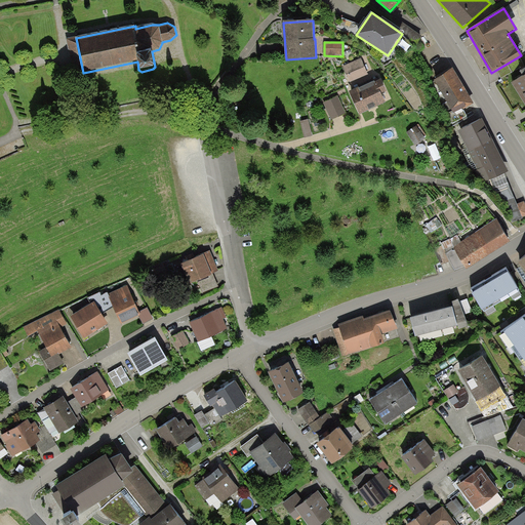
[(361,57),(342,66),(350,82),(368,74),(361,57)]
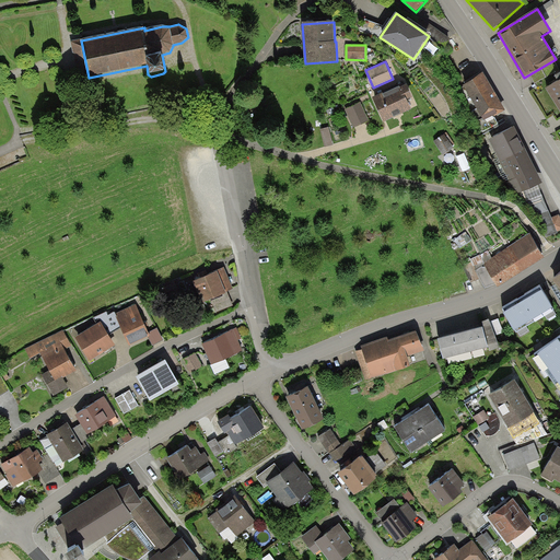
[(483,73),(463,85),(483,123),(505,111),(483,73)]
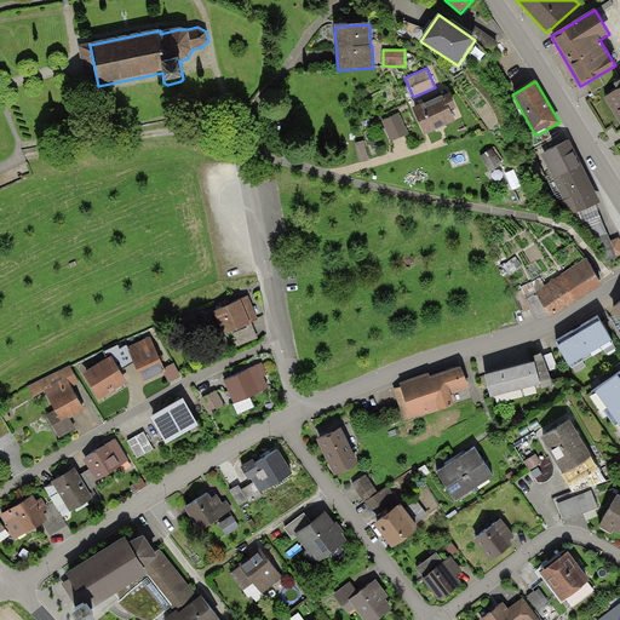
[(619,89),(604,99),(619,124),(619,89)]
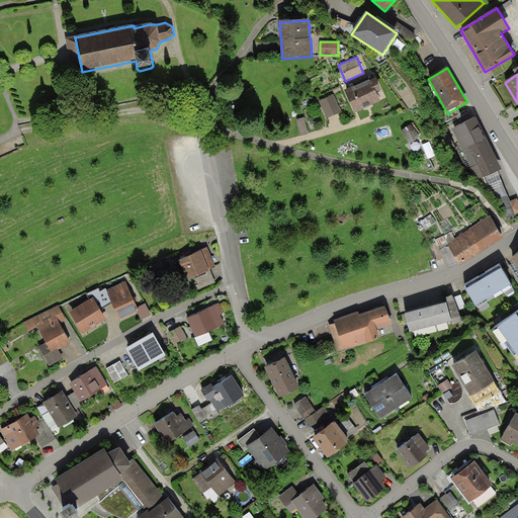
[(369,80),(345,91),(355,113),(380,101),(376,93),(382,90),(376,78),(370,81),(369,80)]
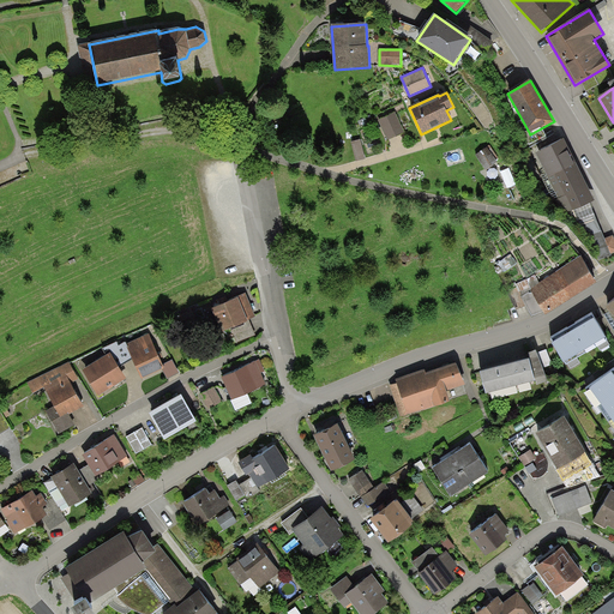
[(379,120),(387,140),(404,133),(396,113),(379,120)]
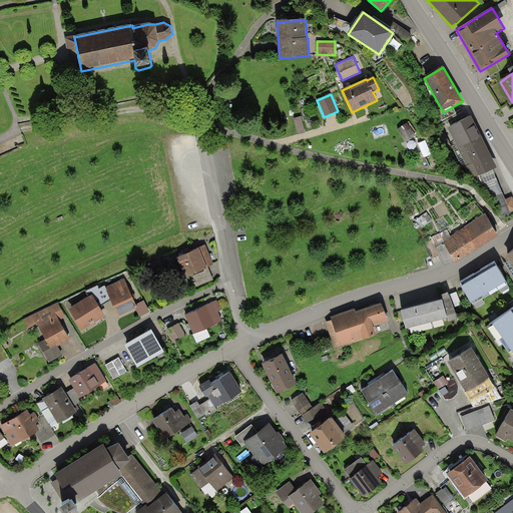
[(302,116),(294,118),(298,134),(306,132),(302,116)]
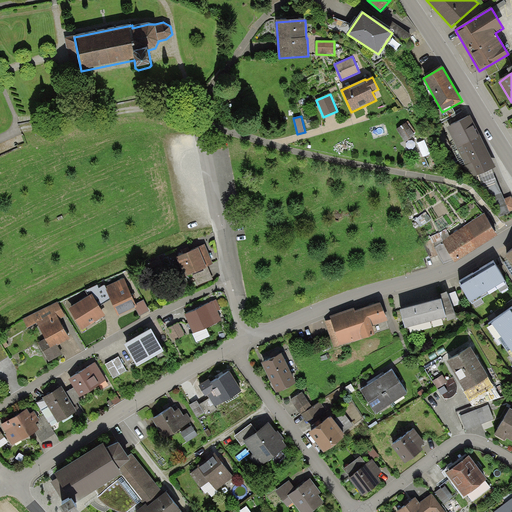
[(457,148),(481,137),(471,116),(447,128),(457,148)]
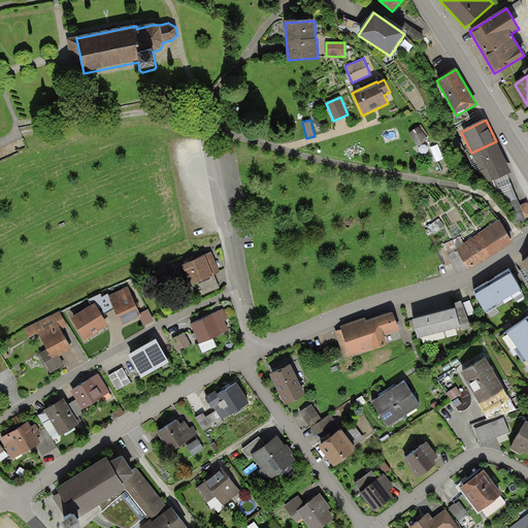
[(429,136),(421,125),(409,133),(418,145),(428,139),(427,137),(429,136)]
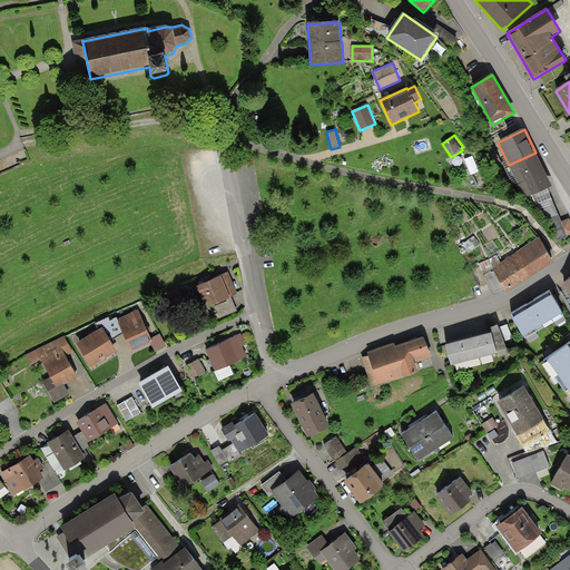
[(536,153),(509,165),(518,185),(517,185),(523,199),(551,186),(536,153)]
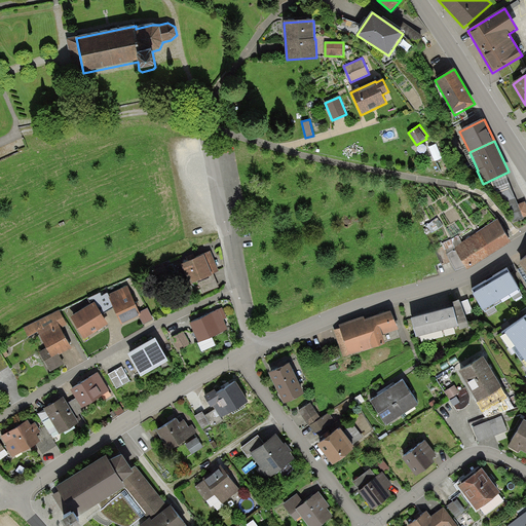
[(504,200),(515,197),(510,183),(495,188),(500,202),(504,200)]
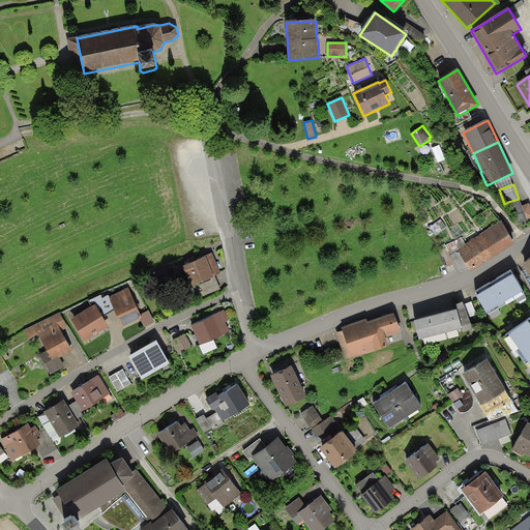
[(519,199),(508,202),(518,225),(528,221),(527,219),(529,217),(529,205),(526,196),(519,199)]
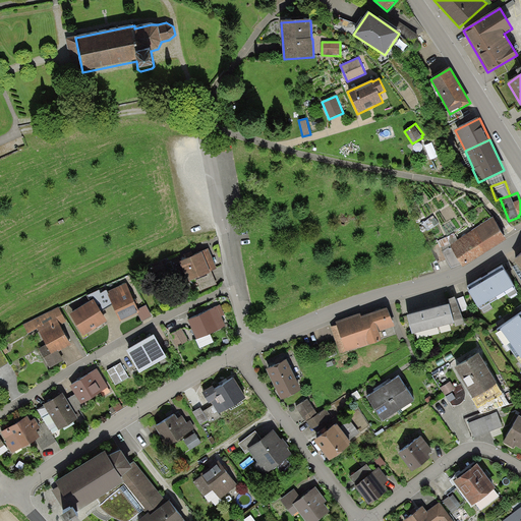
[(507,232),(495,213),(451,242),(463,262),(507,232)]
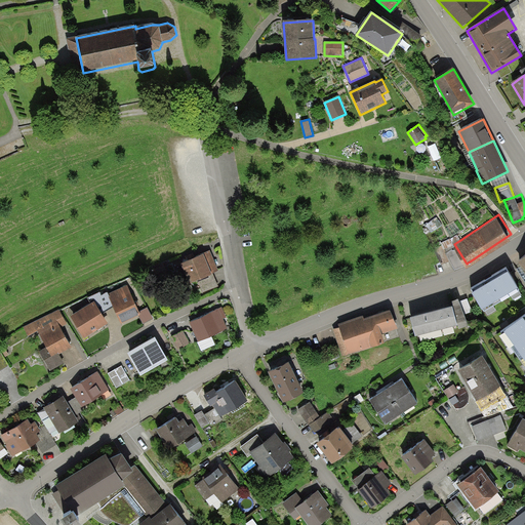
[(219,271),(210,250),(191,258),(182,263),(191,283),(219,271)]
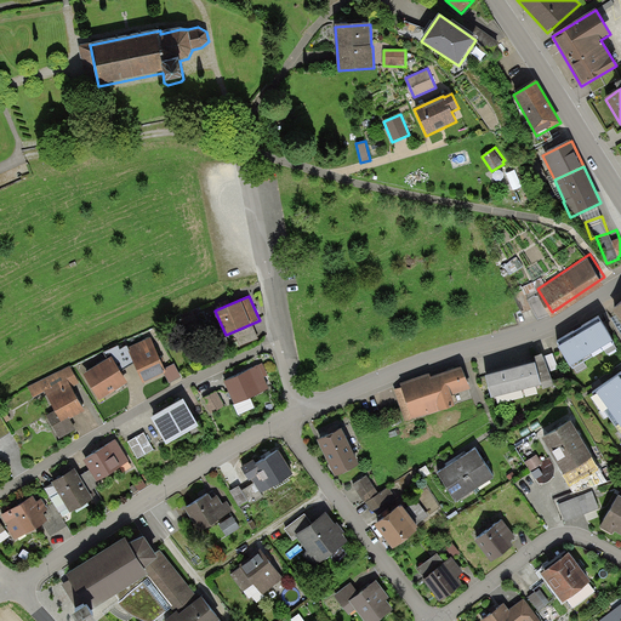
[(613,330),(600,309),(557,335),(570,355),(569,357),(573,363),(615,337),(611,331),(613,330)]
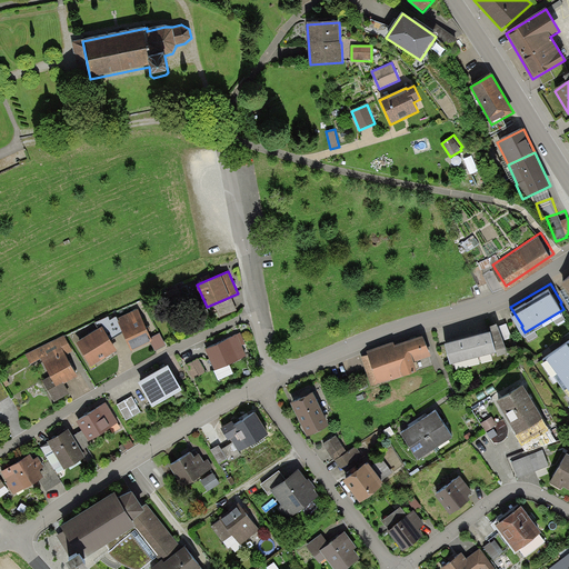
[(232,298),(215,306),(220,318),(238,311),(232,298)]
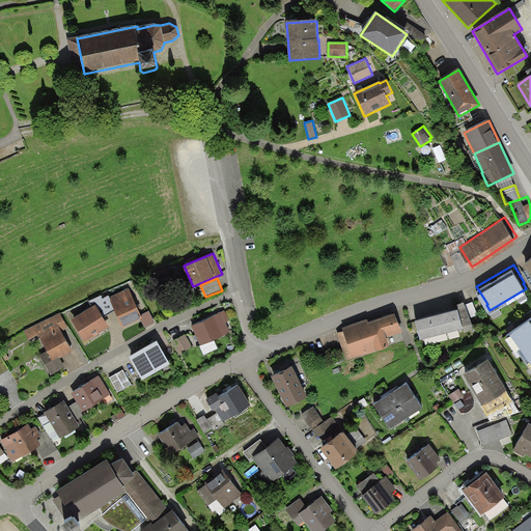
[(140,318),(142,317),(141,315),(136,304),(130,288),(110,298),(115,309),(122,327),(140,318)]
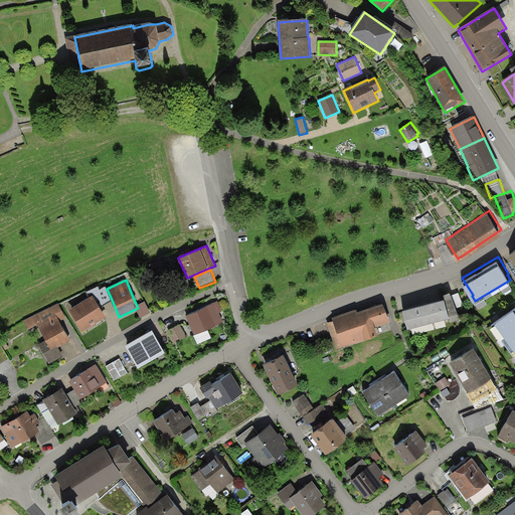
[(93,296),(100,307),(112,300),(107,289),(106,287),(100,290),(98,286),(86,293),(89,299),(93,296)]
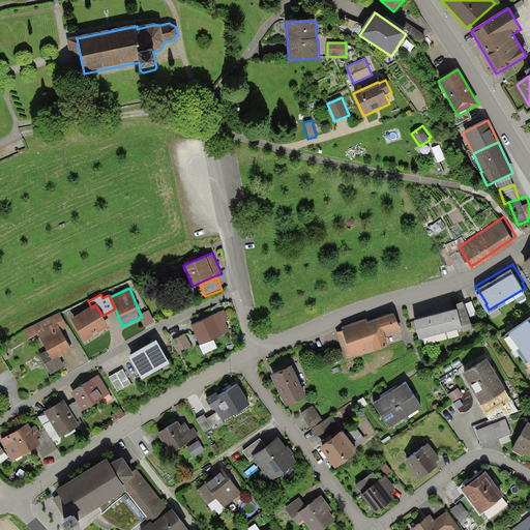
[(455,298),(457,300),(462,322),(464,329),(473,325),(470,315),(465,301),(463,296),(455,298)]
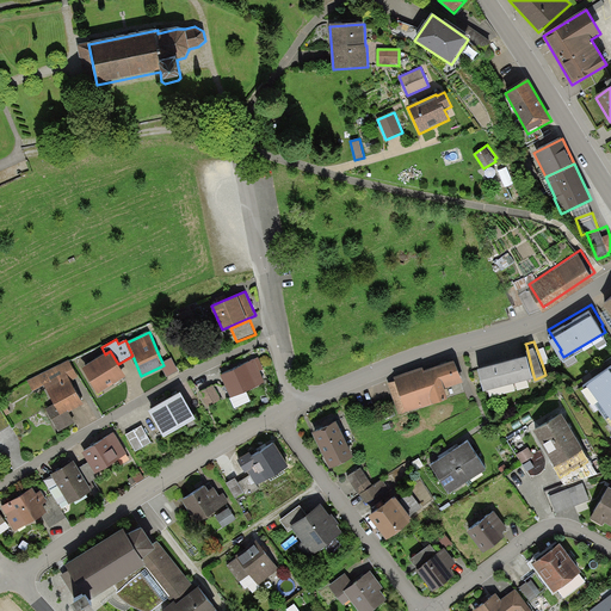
[(544,345),(536,347),(542,363),(549,360),(544,345)]
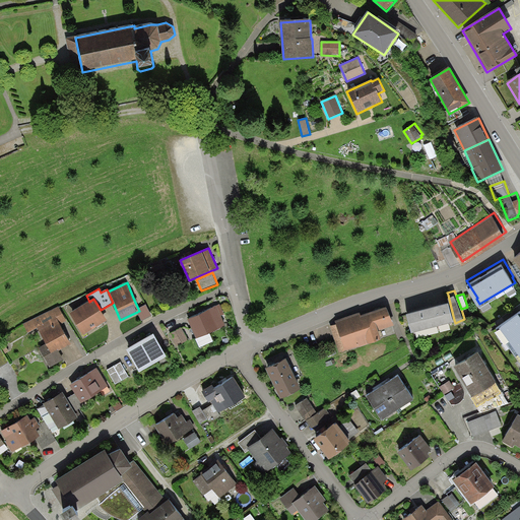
[(448,295),(406,306),(411,327),(453,316),(448,295)]
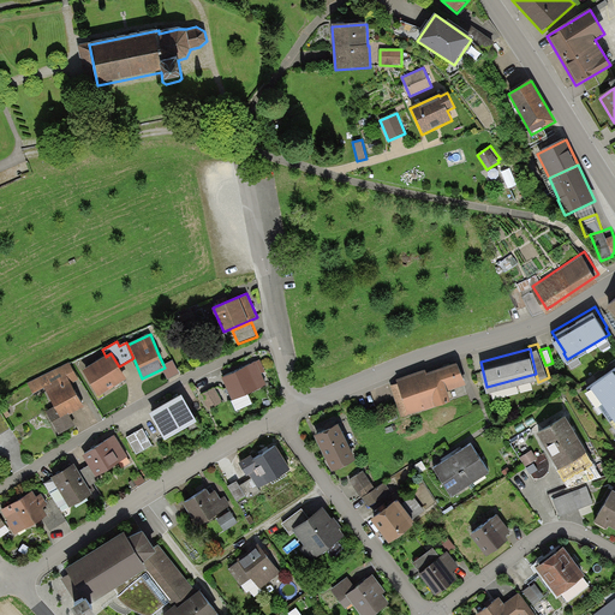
[(106,357),(82,370),(97,396),(126,380),(119,366),(117,364),(111,353),(106,357)]
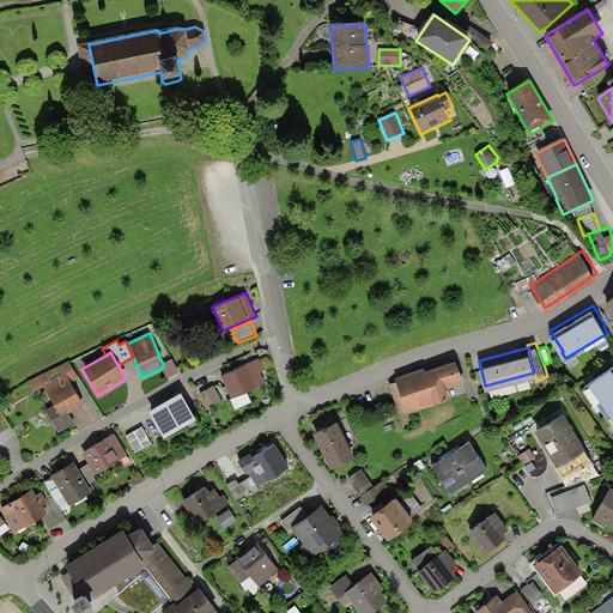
[(259,356),(222,372),(231,395),(266,380),(261,369),(265,368),(259,356)]
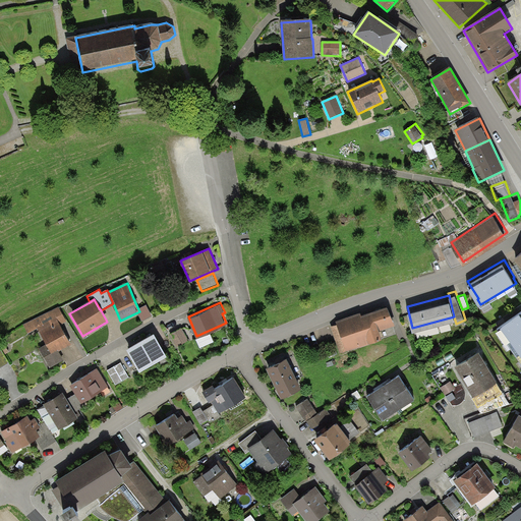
[(330,324),(340,352),(361,345),(360,343),(371,339),(370,338),(383,334),(380,327),(395,322),(388,302),(362,311),(361,309),(336,319),(337,322),(330,324)]
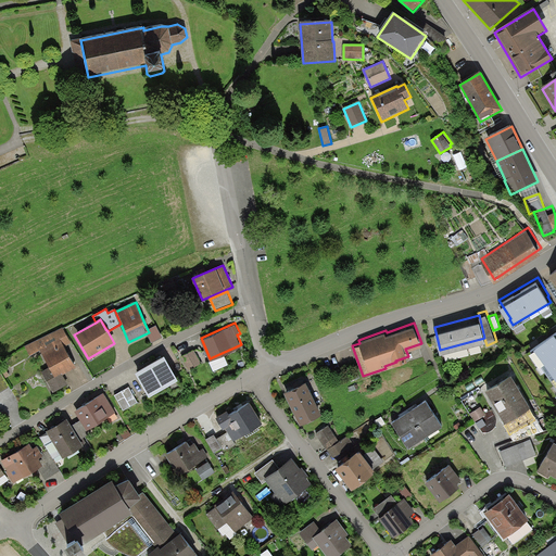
[(155,326),(148,330),(149,332),(147,333),(152,342),(162,337),(155,326)]
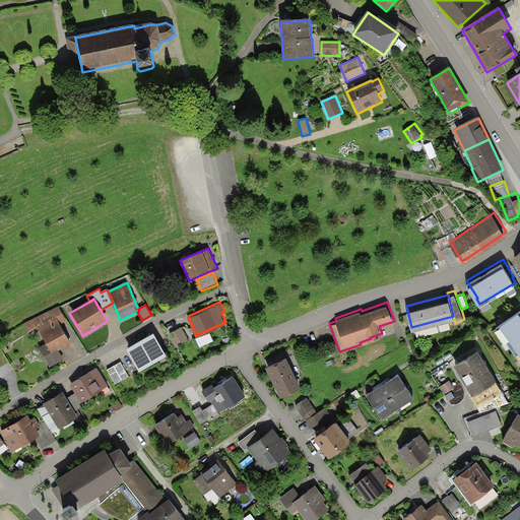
[(515,350),(519,346),(519,306),(519,307),(518,306),(500,318),(501,320),(496,323),(515,350)]
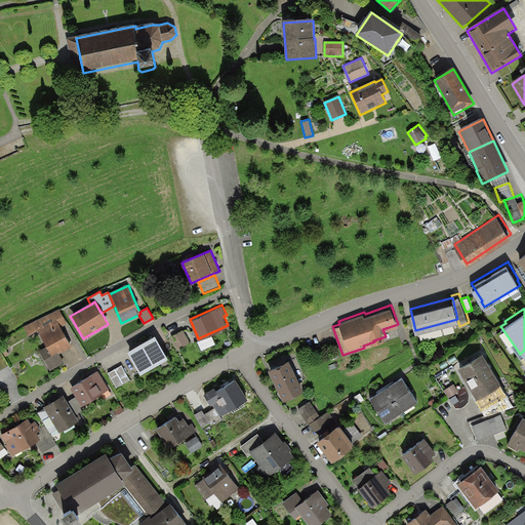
[(58,311),(23,328),(28,336),(37,331),(46,347),(51,356),(57,352),(58,354),(72,346),(62,327),(67,325),(58,311)]
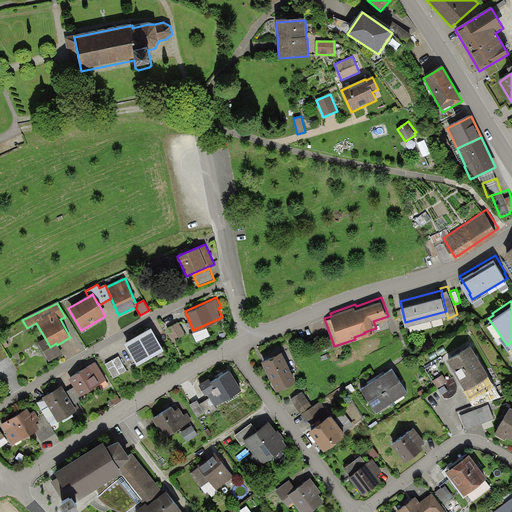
[(185,332),(179,320),(167,326),(174,338),(185,332)]
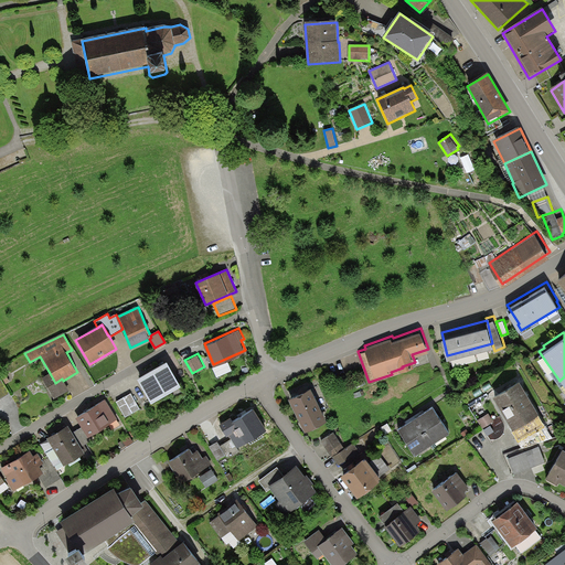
[(180,385),(167,362),(137,380),(151,403),(180,385)]
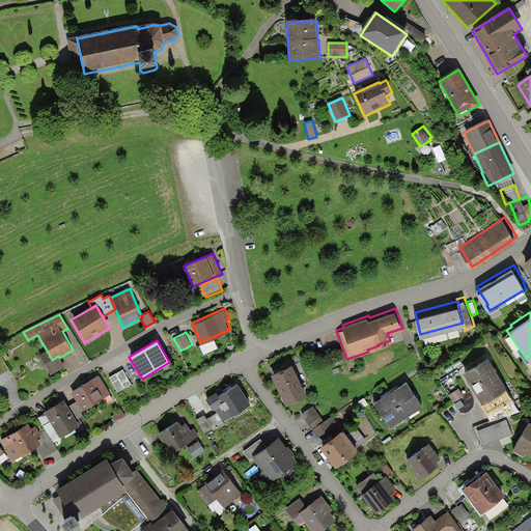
[(52,360),(47,351),(39,355),(51,375),(64,367),(59,358),(58,356),(52,360)]
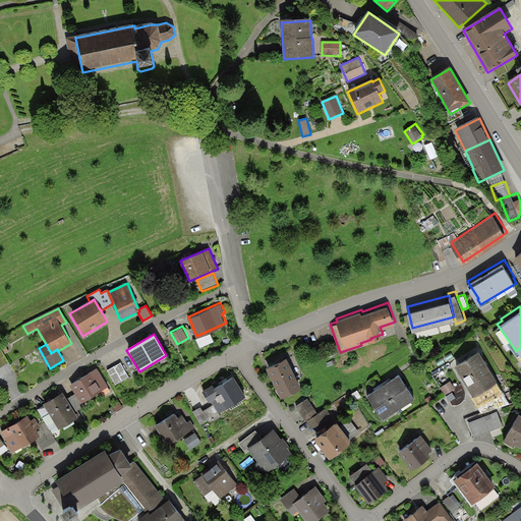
[(498,379),(479,347),(454,361),(473,393),(498,379)]
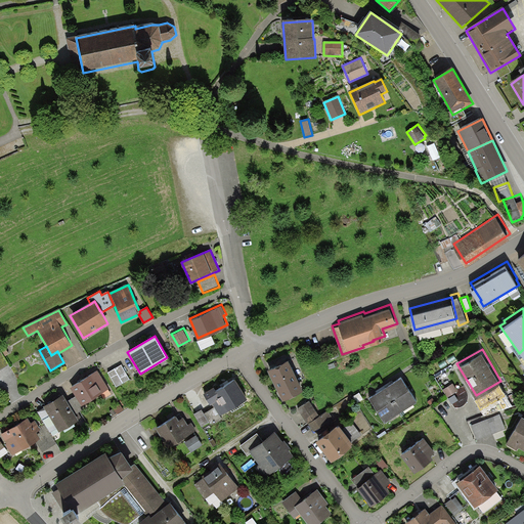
[(0,369),(9,363),(0,350),(0,369)]
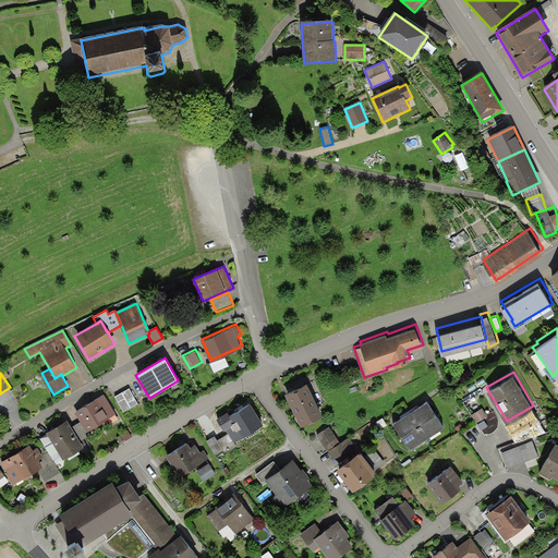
[(286,388),(301,422),(323,411),(306,378),(286,388)]
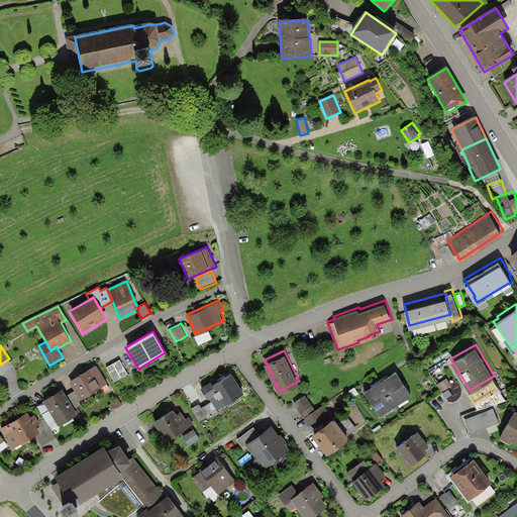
[(127,375),(119,359),(106,368),(114,382),(127,375)]
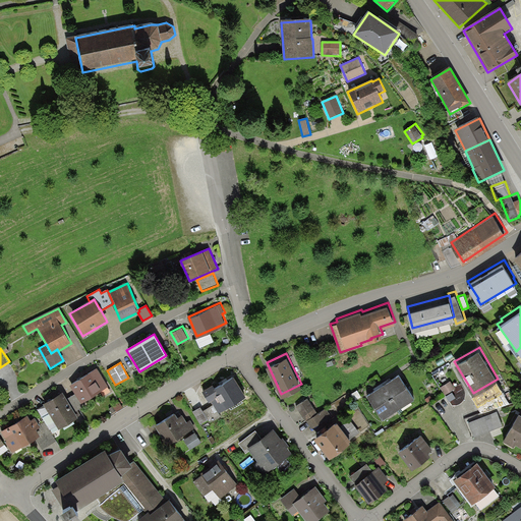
[(98,367),(70,385),(75,394),(81,403),(109,386),(98,367)]
